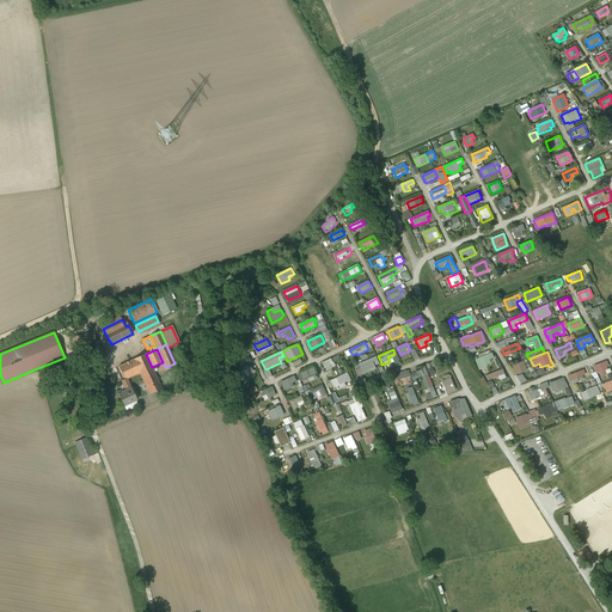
[(494,357),(493,353),(476,360),(479,371),(488,367),(487,366),(491,363),(490,360),(494,357)]
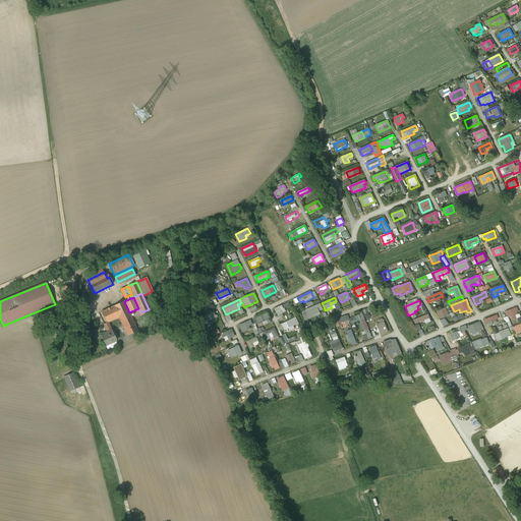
[(129,312),(124,301),(114,306),(119,317),(127,336),(137,331),(129,312)]
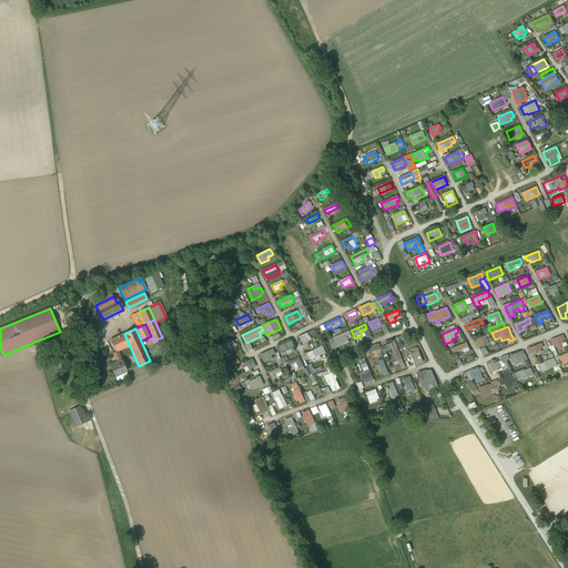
[(307,333),(298,337),(303,345),(308,342),(307,340),(310,337),(310,336),(316,333),(315,330),(307,333)]
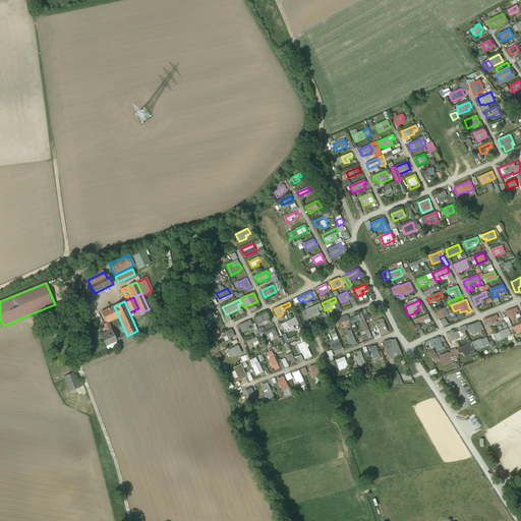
[(322,306),(321,303),(314,306),(308,308),(305,309),(305,310),(307,313),(309,319),(321,314),(317,308),(319,308),(322,306)]
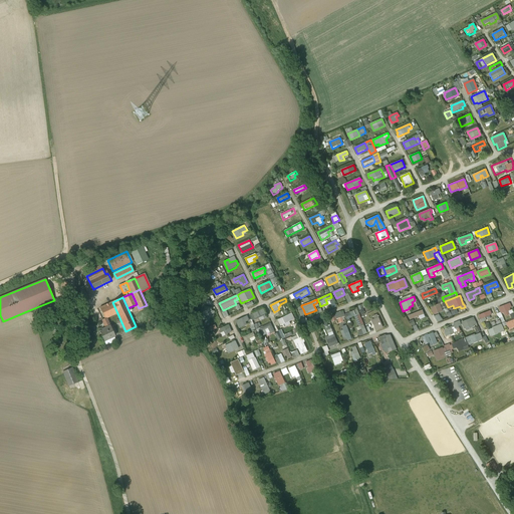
[(62,313),(70,307),(67,302),(58,308),(62,313)]
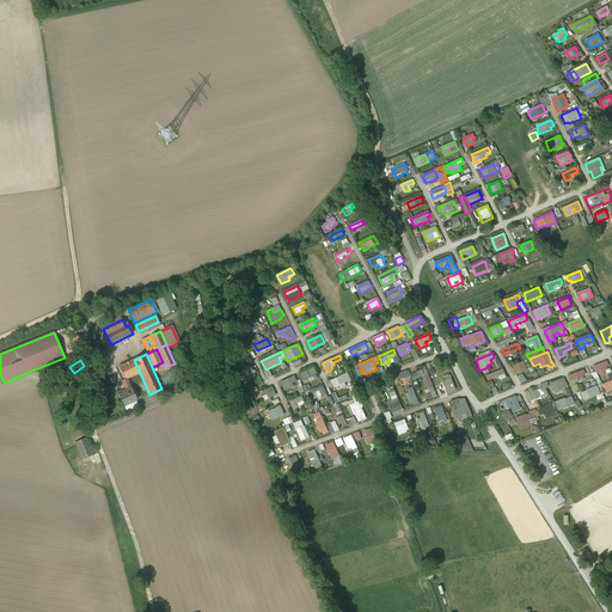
[(134,360),(118,367),(124,380),(126,380),(127,379),(140,373),(134,360)]
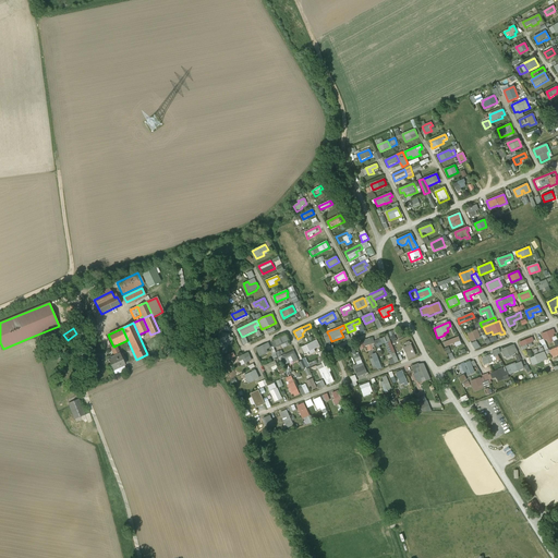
[(555,334),(554,329),(542,334),(544,339),(544,341),(547,340),(548,343),(553,341),(552,338),(554,337),(553,335),(555,334)]
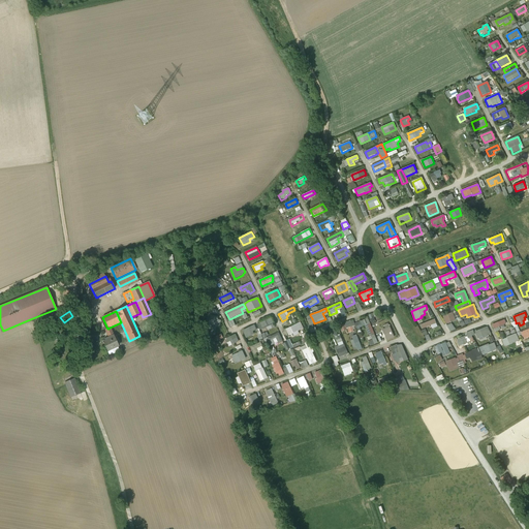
[(455,318),(453,313),(443,316),(446,323),(456,320),(455,318)]
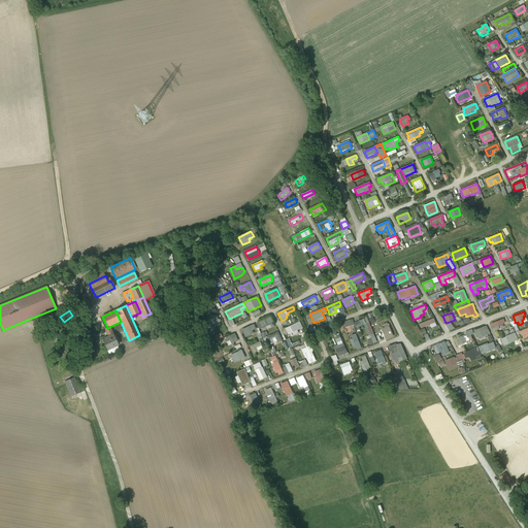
[(219,317),(210,315),(208,324),(212,325),(210,331),(215,332),(216,326),(220,327),(221,320),(218,319),(219,317)]
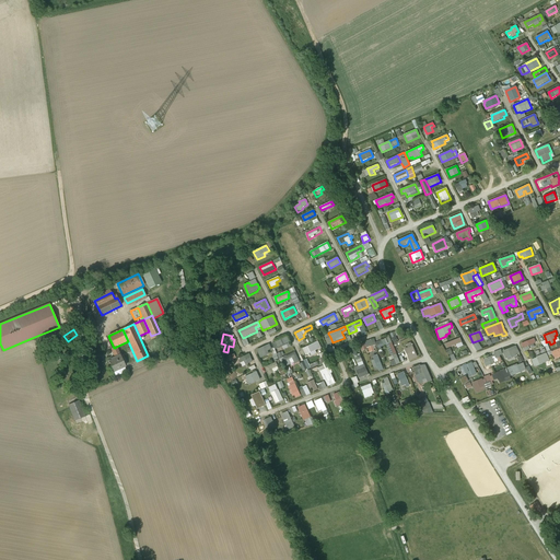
[(290,342),(287,336),(276,341),(276,342),(278,348),(282,346),(283,350),(291,347),(290,342)]
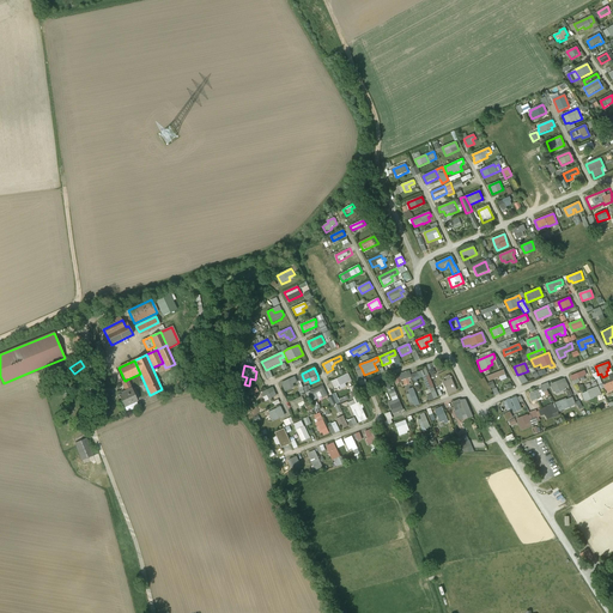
[(429,375),(426,369),(411,375),(413,381),(417,380),(423,377),(429,375)]
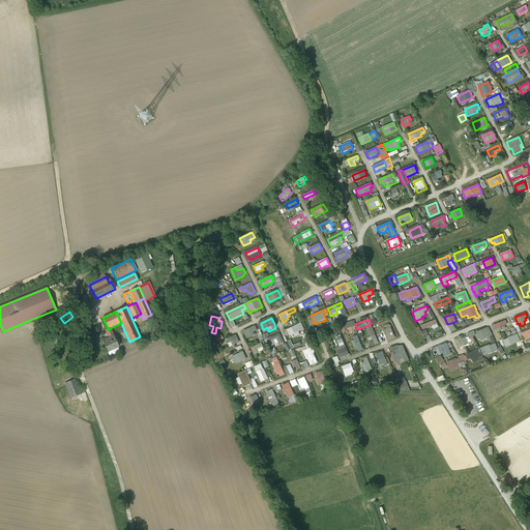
[(437,324),(436,320),(421,325),(423,329),(432,326),(437,324)]
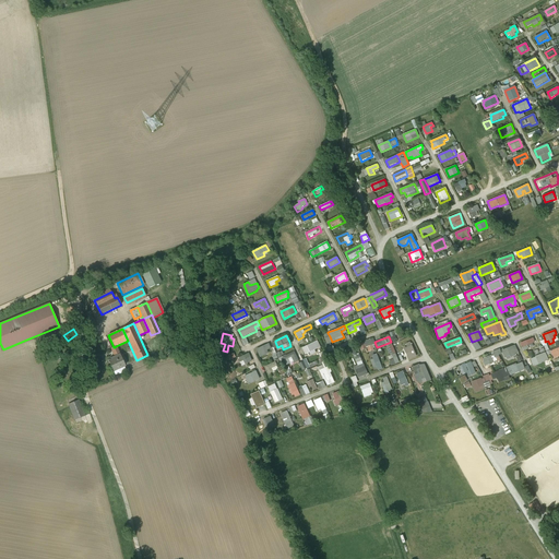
[(535,343),(533,339),(520,343),(522,347),(527,345),(535,343)]
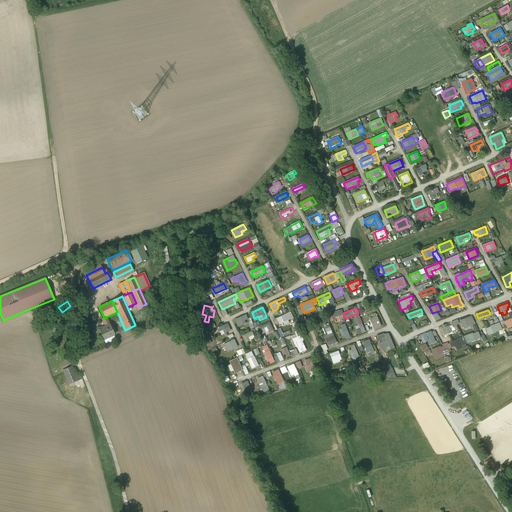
[(90,311),(84,314),(87,320),(92,317),(90,311)]
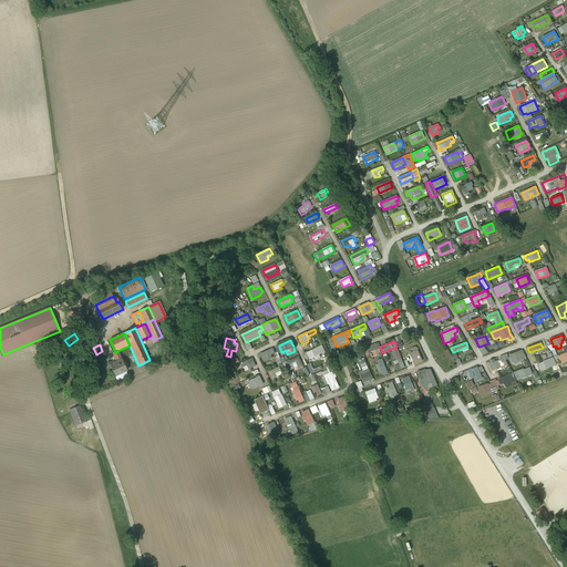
[(553,347),(553,344),(548,347),(552,351),(554,357),(557,356),(553,347)]
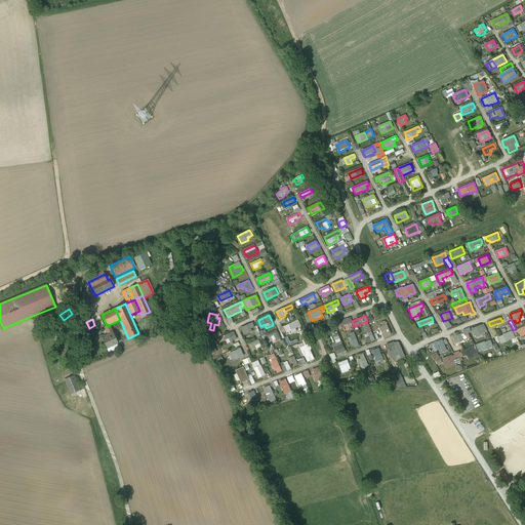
[(296,331),(295,328),(301,326),(298,320),(284,327),(286,333),(289,332),(290,334),(296,331)]
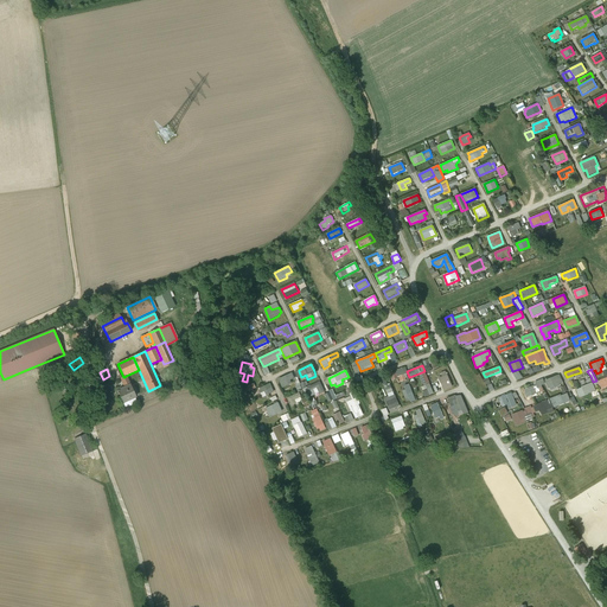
[(425,371),(419,374),(423,385),(429,383),(425,371)]
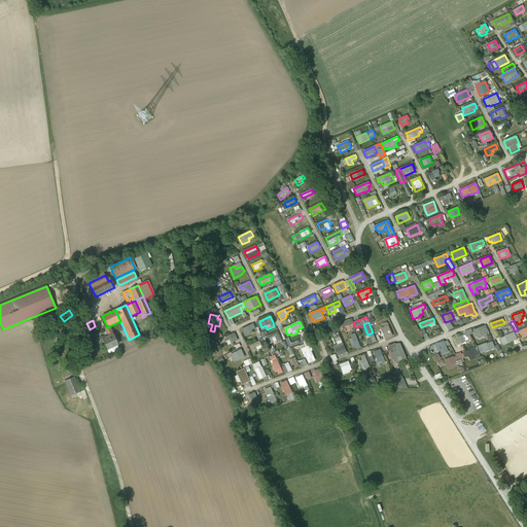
[(454,328),(450,322),(445,325),(449,330),(454,328)]
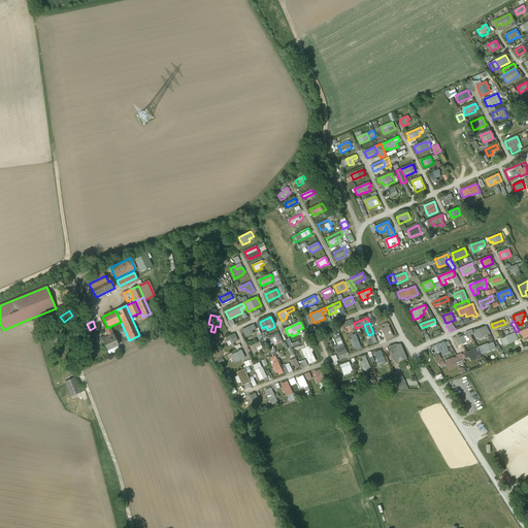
[(256,329),(254,325),(242,330),(245,337),(254,333),(253,331),(256,329)]
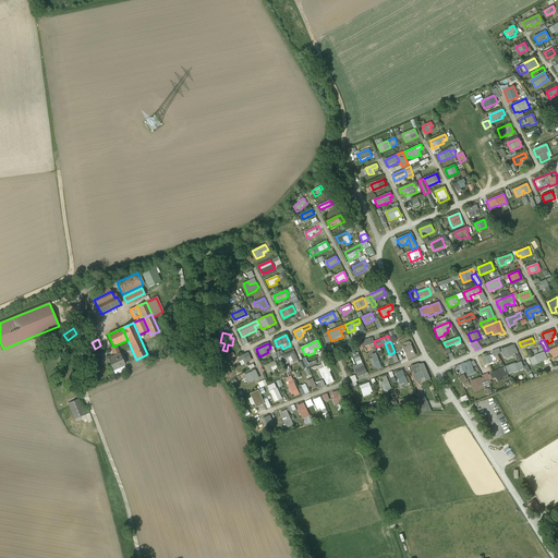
[(415,355),(411,344),(407,347),(403,348),(408,359),(415,355)]
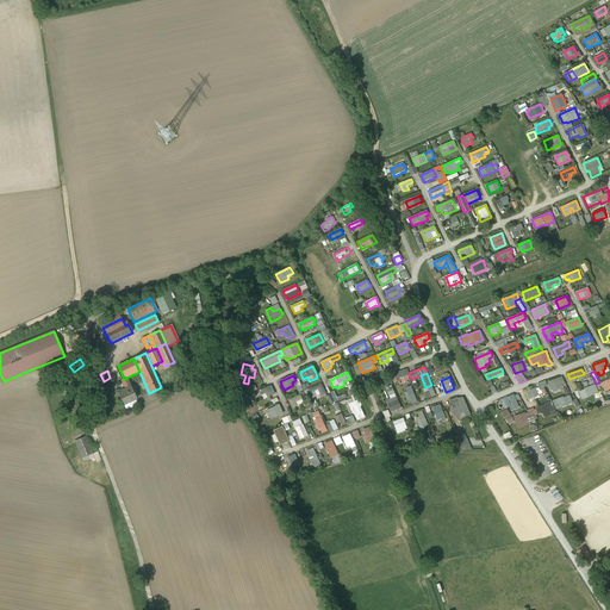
[(564,380),(562,377),(548,383),(551,390),(556,388),(558,390),(564,387),(562,386),(566,385),(564,380)]
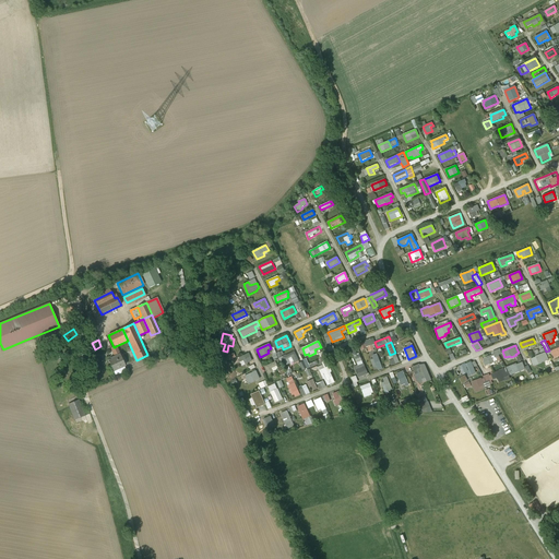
[(120,354),(116,346),(115,347),(114,347),(110,348),(115,356),(120,354)]
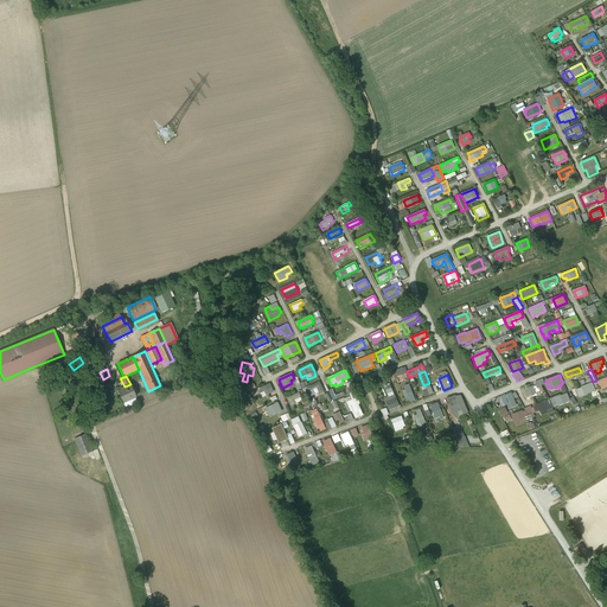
[(320,382),(307,388),(308,391),(317,388),(319,393),(320,394),(325,393),(320,382)]
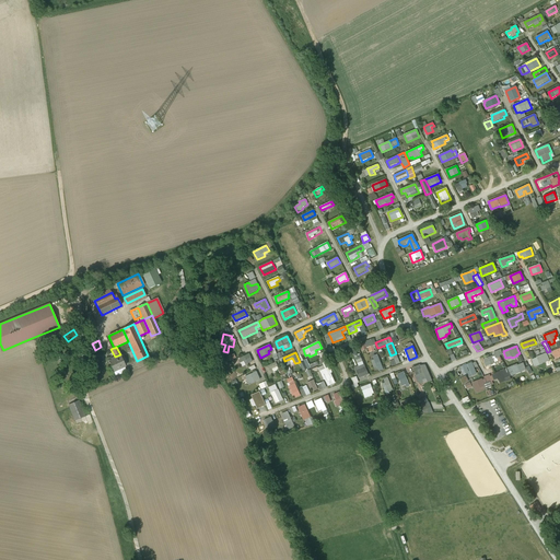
[(253,361),(249,353),(238,359),(241,363),(244,361),(246,365),(253,361)]
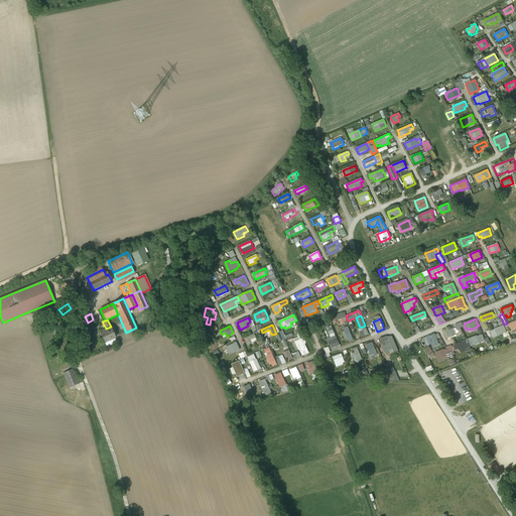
[(492,338),(506,333),(504,326),(494,329),(494,330),(490,332),(492,338)]
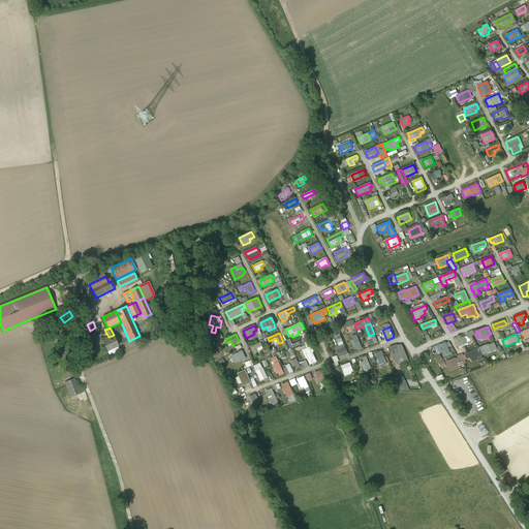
[(57,335),(52,336),(57,347),(61,345),(57,335)]
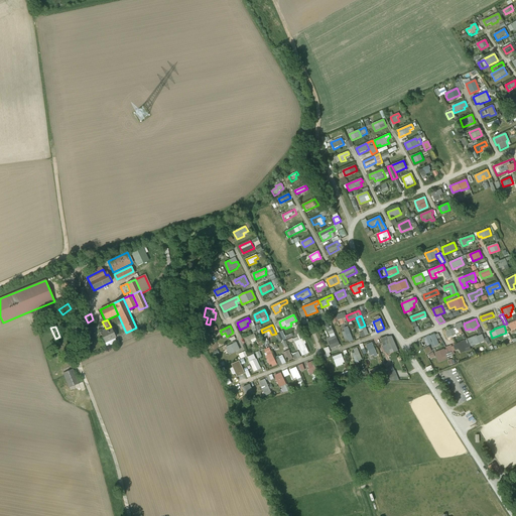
[(111,327),(106,329),(107,331),(101,334),(105,343),(116,338),(111,327)]
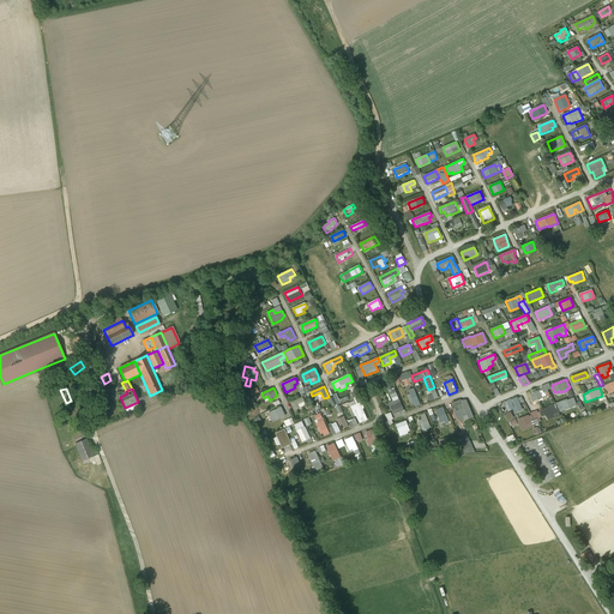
[(420,405),(414,389),(409,391),(410,395),(407,396),(411,405),(414,404),(415,407),(420,405)]
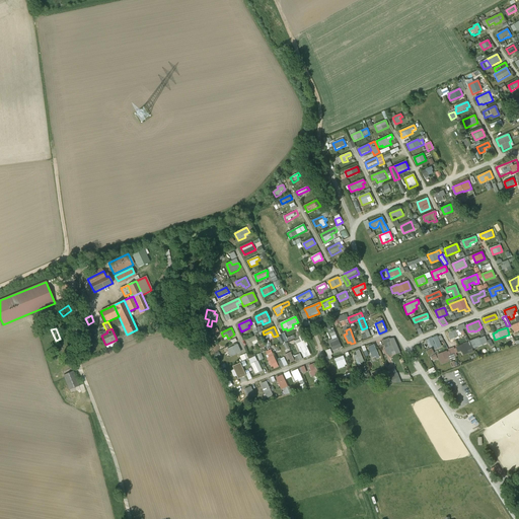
[(371,337),(367,328),(360,331),(363,340),(371,337)]
